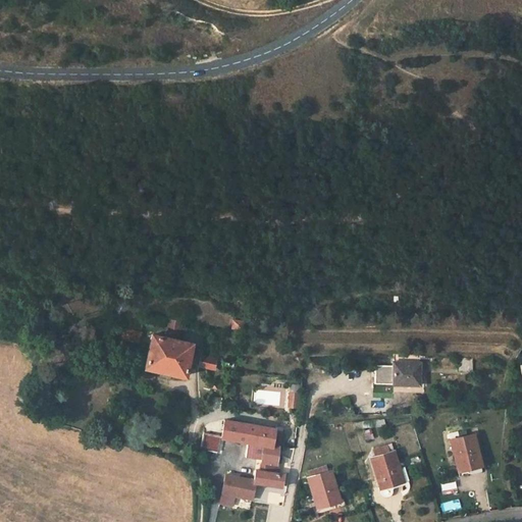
[(181,322),(169,319),(165,337),(152,335),(145,367),(155,370),(154,373),(169,377),(170,373),(185,376),(192,344),(177,341),(181,322)]
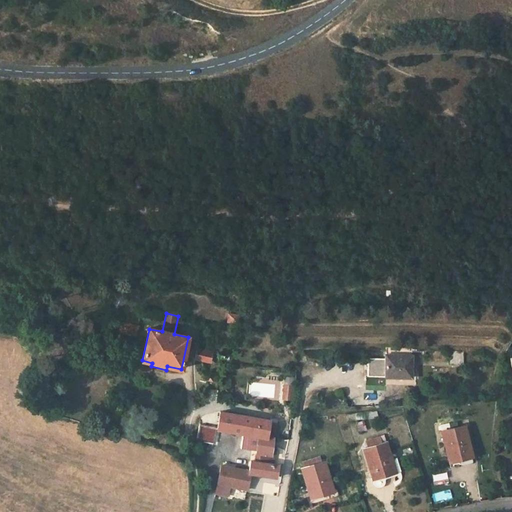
[(237,323),(228,321),(227,329),(237,331),(237,323)]
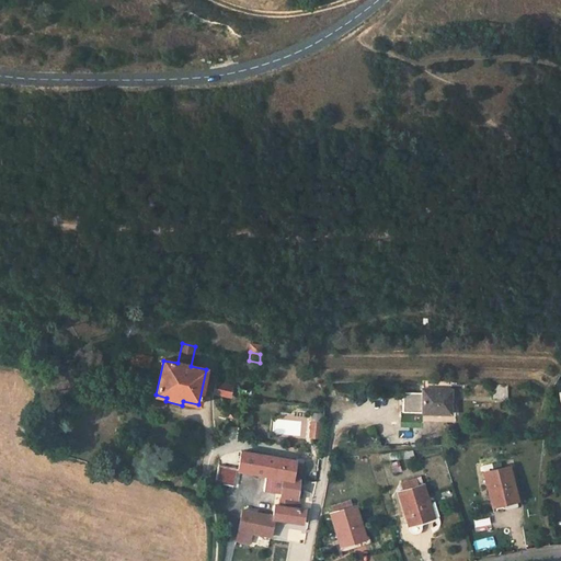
[(151,357),(134,353),(130,364),(149,368),(151,357)]
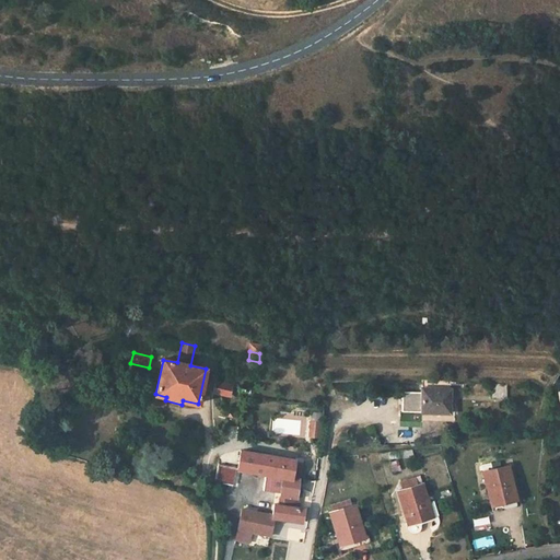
[(231,385),(218,382),(216,393),(229,395),(231,385)]
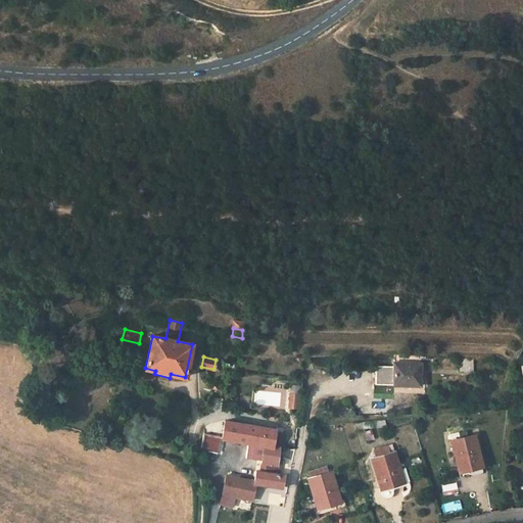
[(422,364),(394,363),(393,385),(421,386),(422,364)]
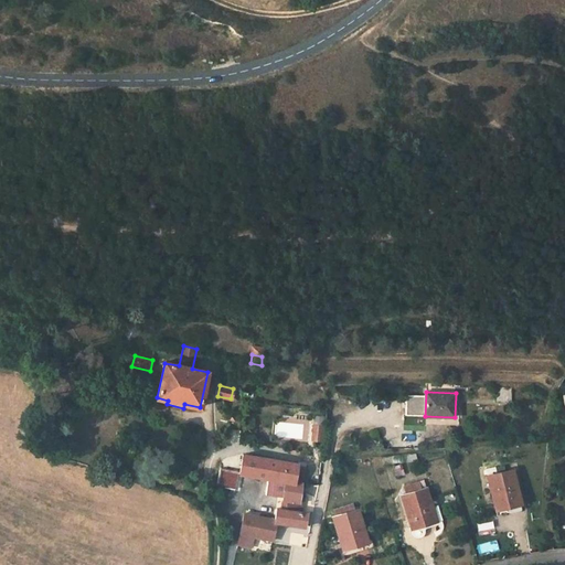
[(510,398),(497,397),(497,411),(510,411),(510,398)]
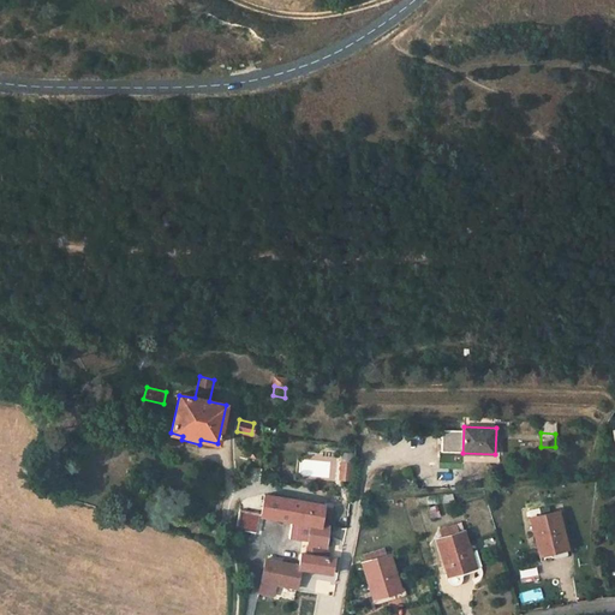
[(339,460),(338,482),(351,483),(352,461),(339,460)]
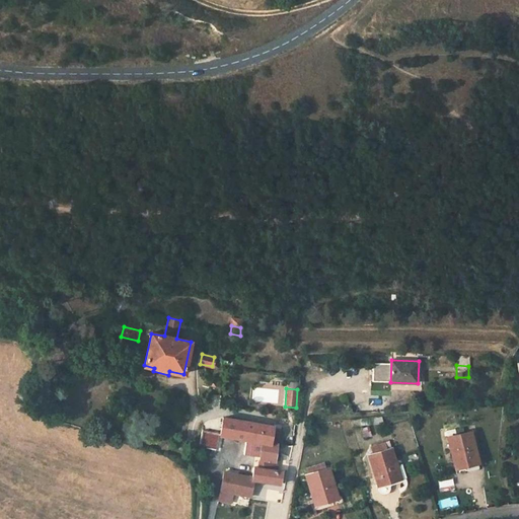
[(359,418),(361,425),(384,423),(382,416),(359,418)]
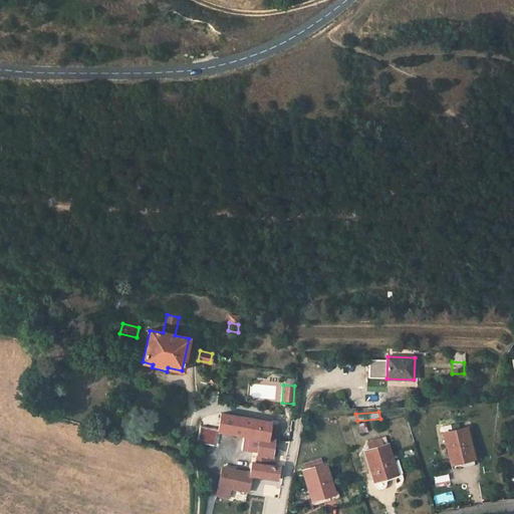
[(271,423),(221,414),(219,427),(218,430),(218,431),(243,435),(268,440),(269,437),(271,423)]
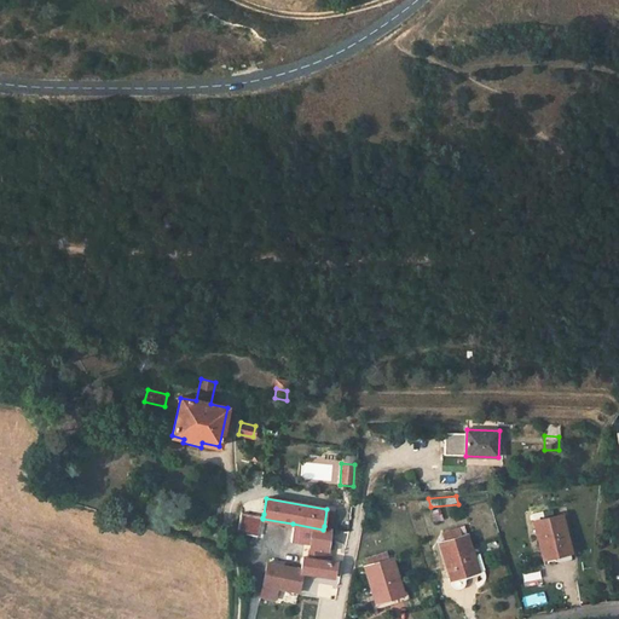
[(474,504),(464,507),(469,522),(479,520),(474,504)]
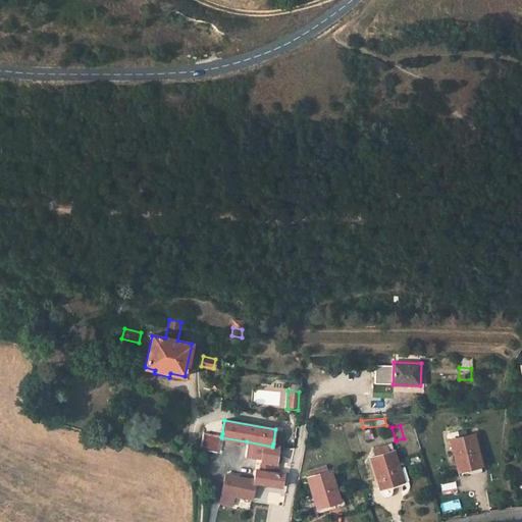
[(366,440),(373,438),(370,429),(363,431),(366,440)]
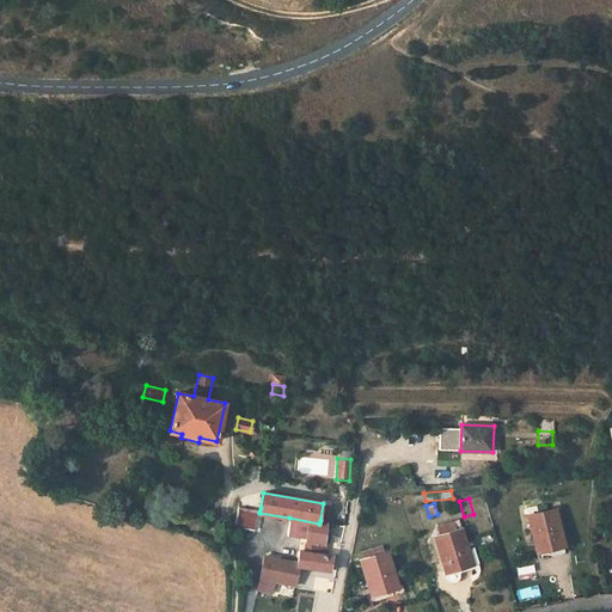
[(556,509),(530,515),(538,552),(549,550),(564,546),(565,545),(556,509)]
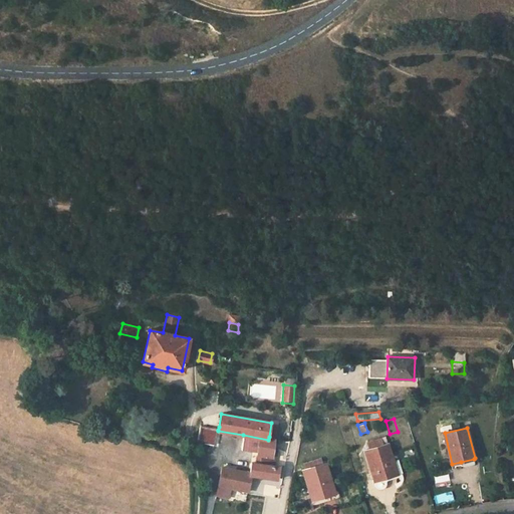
[(243,435),(242,450),(259,453),(258,456),(275,459),(277,459),(278,452),(274,452),(275,439),(273,438),(269,437),(268,440),(243,435)]
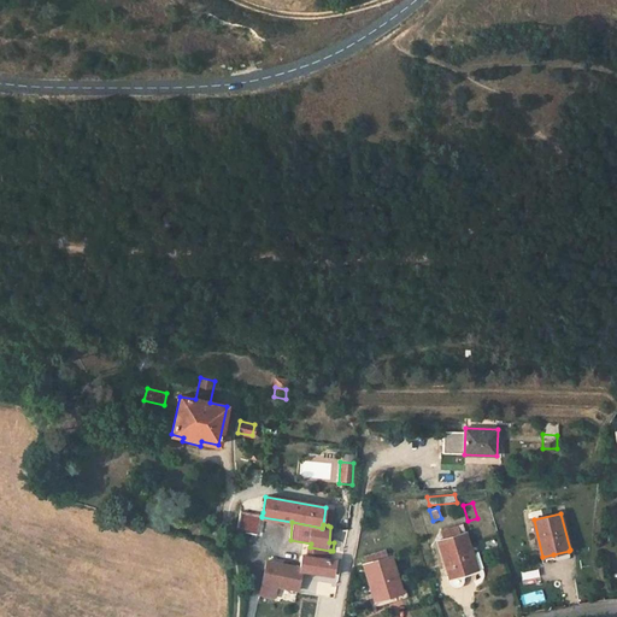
[(447,539),(439,541),(450,577),(450,582),(452,587),(456,588),(462,587),(465,583),(466,579),(465,576),(464,573),(476,569),(472,554),(465,533),(458,535),(456,529),(445,532),(447,539)]
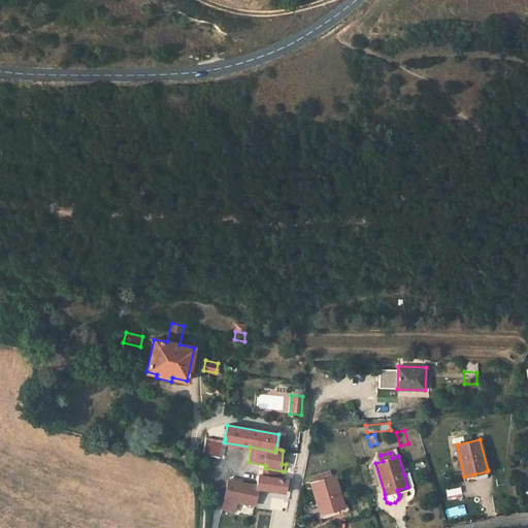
[(265,468),(264,476),(266,476),(266,473),(274,474),(274,477),(282,479),(283,471),(265,468)]
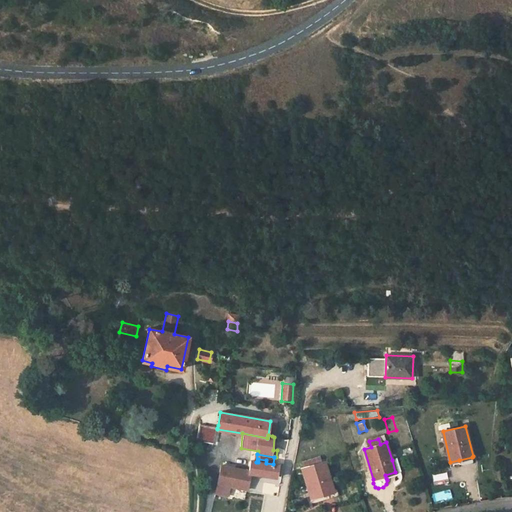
[(321,457),(303,462),(305,467),(323,462),(321,457)]
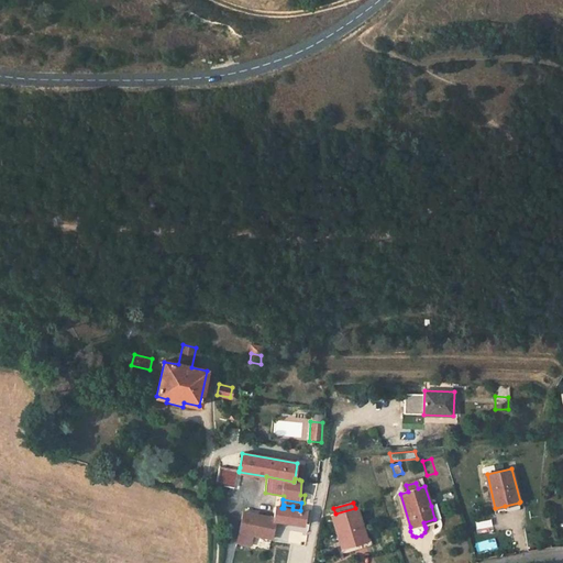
[(423,522),(424,526),(441,521),(435,504),(431,506),(434,519),(423,522)]
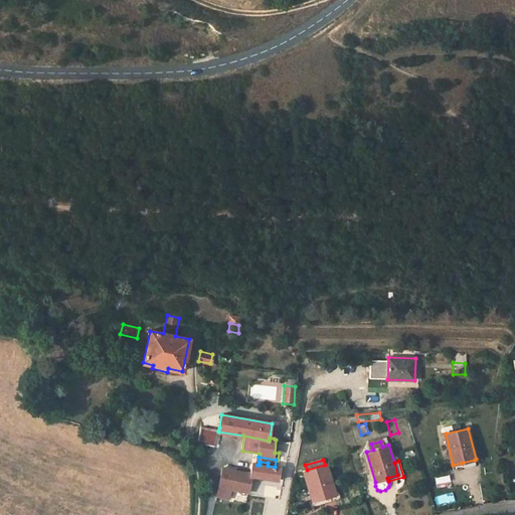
[(258,465),(252,464),(250,477),(252,477),(279,481),(281,468),(275,467),(268,466),(268,463),(260,462),(260,465),(258,465)]
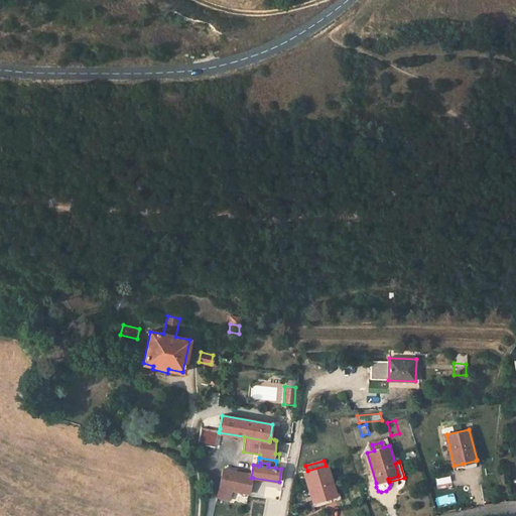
[(307,471),(304,472),(315,507),(325,504),(324,499),(337,495),(336,491),(328,465),(326,466),(307,471)]
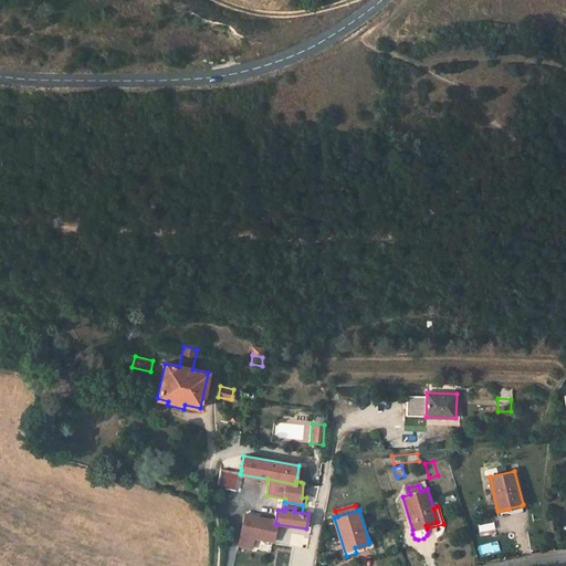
[(275,524),(248,519),(243,535),(249,536),(273,542),(278,524),(275,524)]
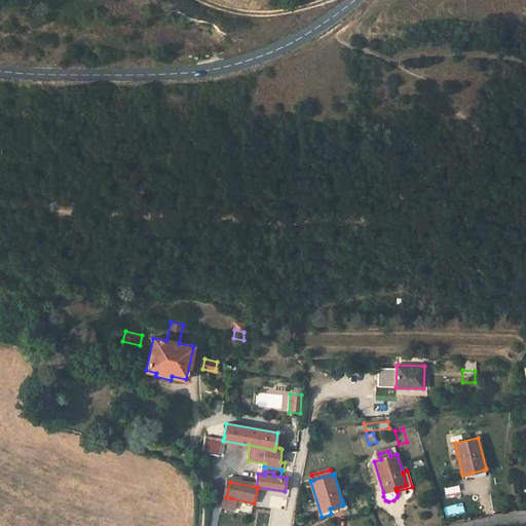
[(226,497),(222,496),(220,504),(230,506),(231,498),(226,497)]
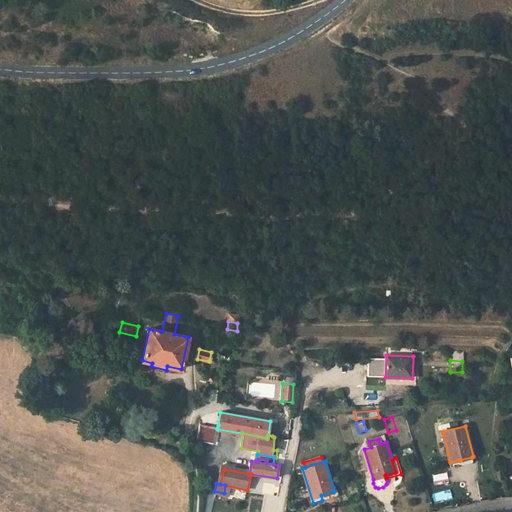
[(321,495),(322,500),(340,495),(337,486),(333,487),(334,491),(321,495)]
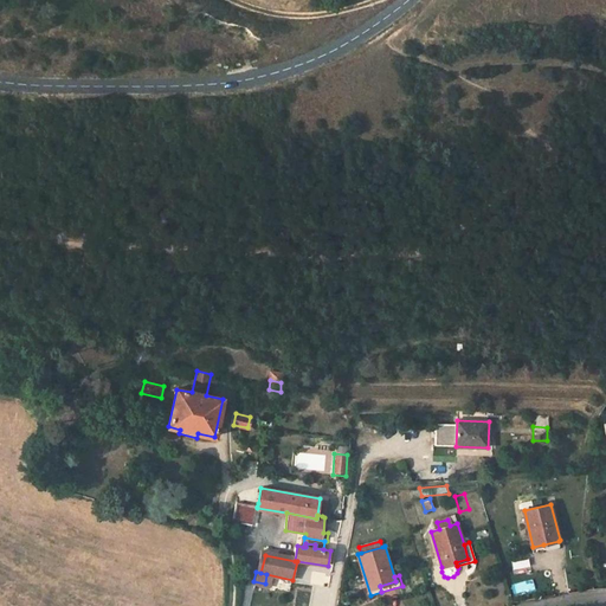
[(514,597),(535,591),(532,579),(510,585),(514,597)]
